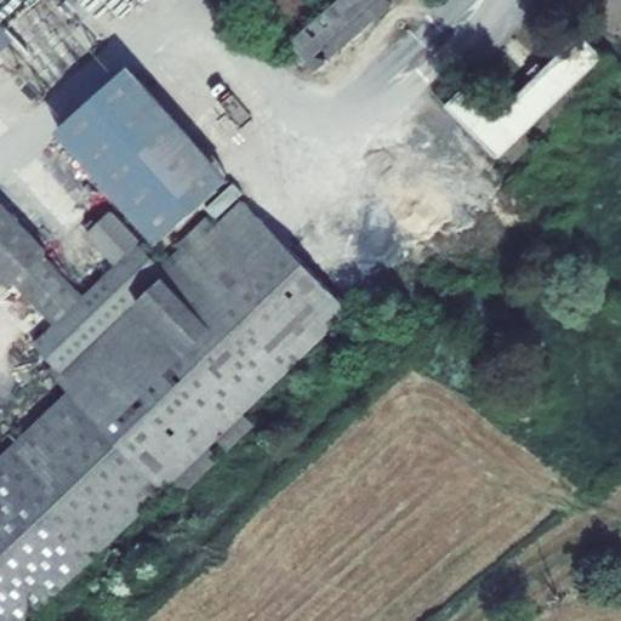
[(345,0),(292,47),(315,73),(392,5),(386,0),(345,0)]
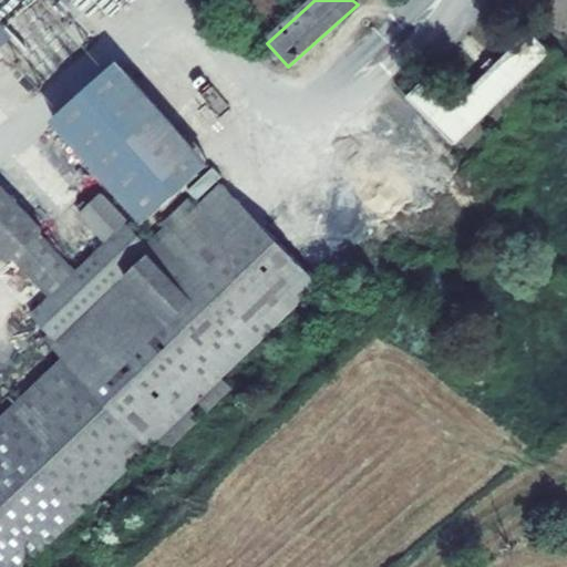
[(517,100),(555,62),(547,53),(549,51),(529,32),(496,63),(490,58),(482,66),(487,73),(454,104),(428,79),(409,96),(454,144),(456,142),(508,92),(517,100)]
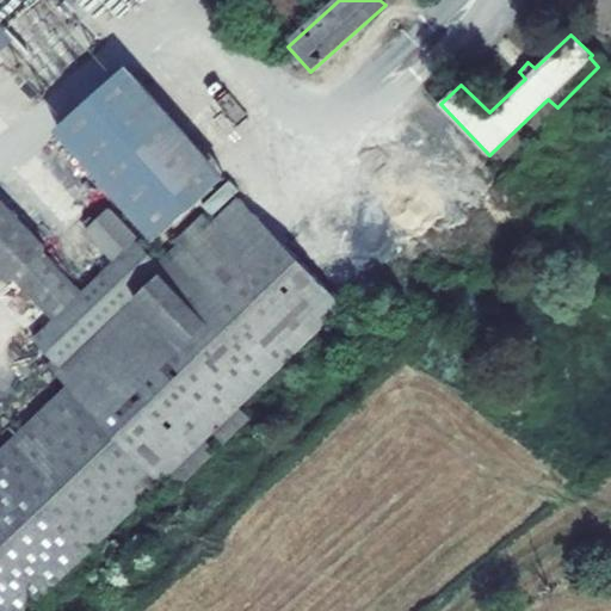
[(127,55),(55,117),(160,229),(229,164),(127,55)]
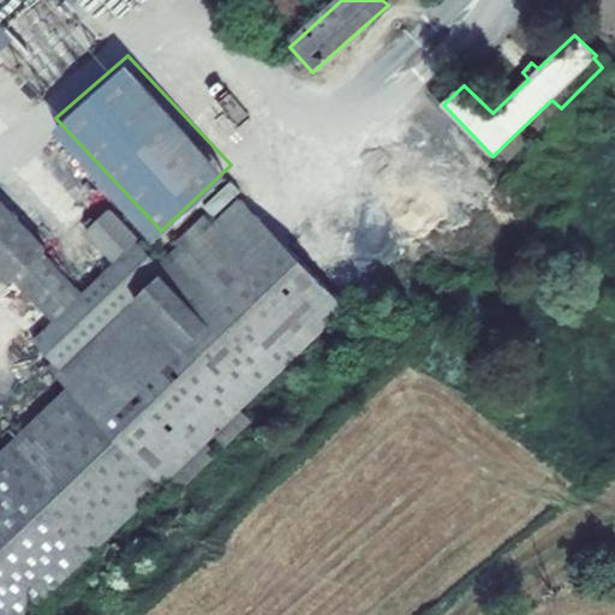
[(495,154),(505,165),(561,108),(551,100),(495,154)]
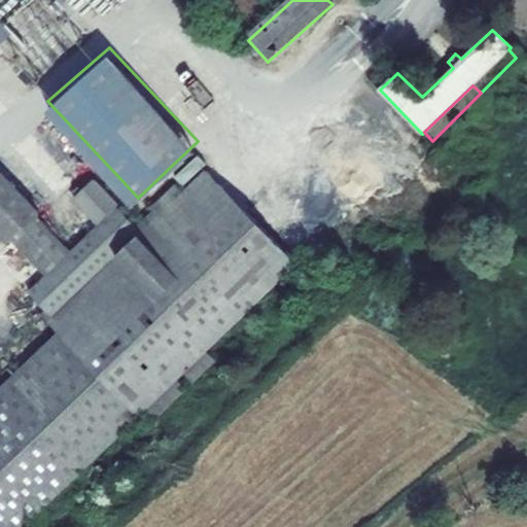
[(326,236),(338,225),(291,209),(277,195),(251,220),(205,172),(183,192),(175,184),(152,207),(154,210),(136,227),(116,208),(118,206),(94,179),(74,200),(99,225),(71,253),(39,220),(14,242),(47,275),(30,292),(45,310),(40,315),(58,336),(4,386),(0,389),(0,526),(23,526),(48,502),(135,420),(235,323),(326,236)]
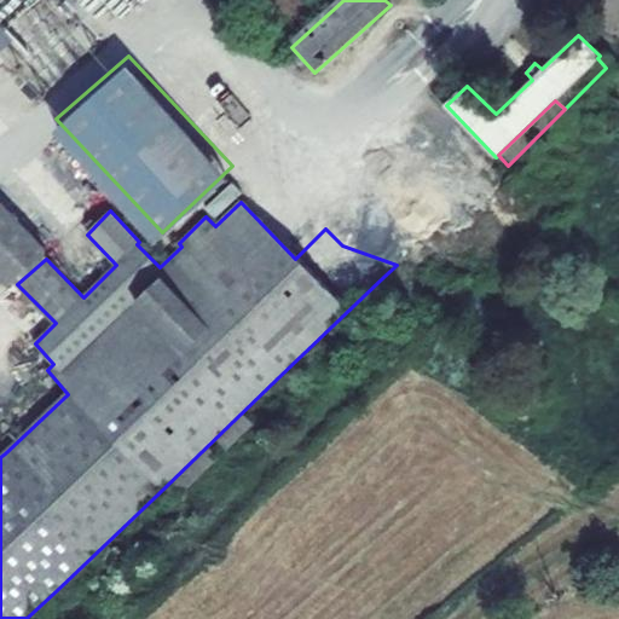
[(17,284),(46,259),(44,255),(46,253),(0,204),(0,275),(12,287),(17,283),(17,284)]
